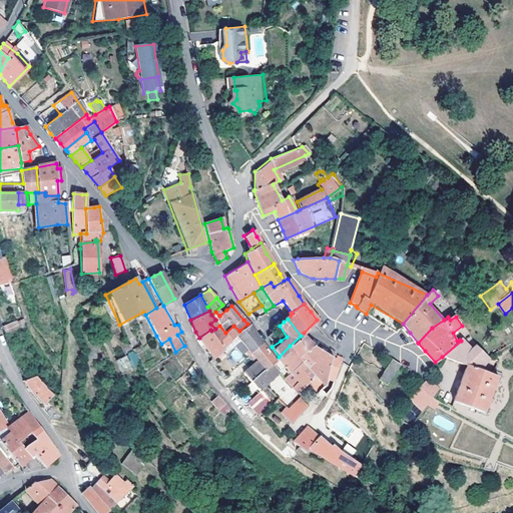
[(18,322),(2,328),(5,335),(25,327),(22,320),(18,322)]
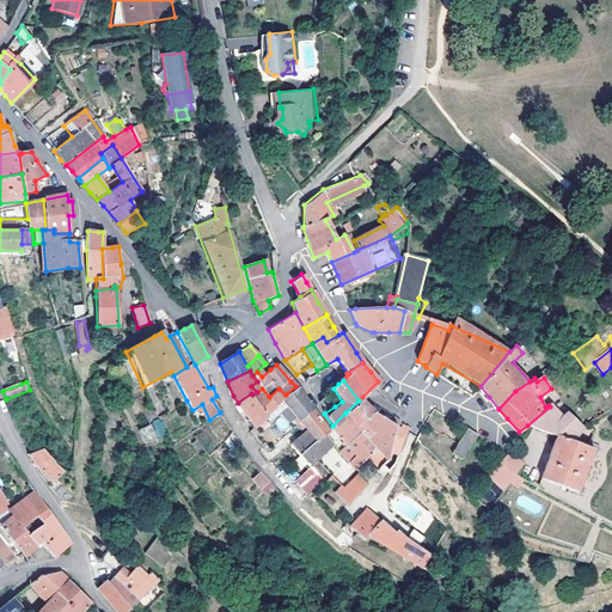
[(299,418),(312,409),(301,395),(295,386),(286,395),(279,389),(269,397),(262,389),(257,392),(252,395),(265,415),(281,399),(295,415),(293,418),(297,422),(299,418)]
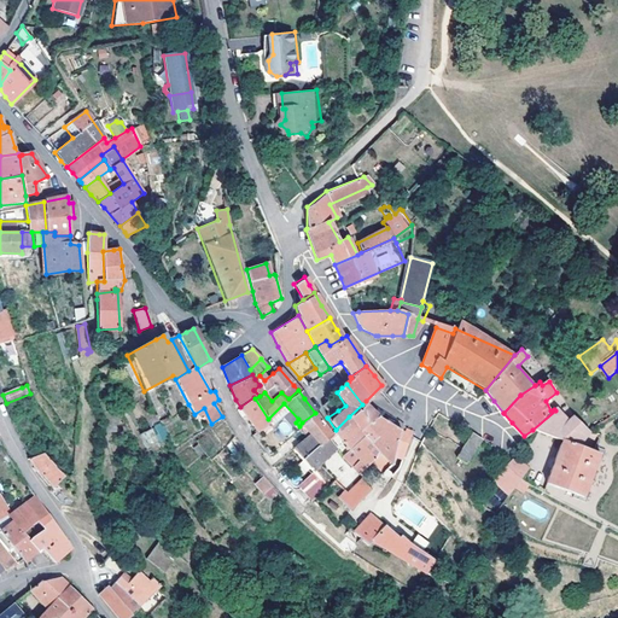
[(254,397),(240,407),(245,414),(256,431),(257,432),(269,421),(268,419),(255,398),(254,397)]
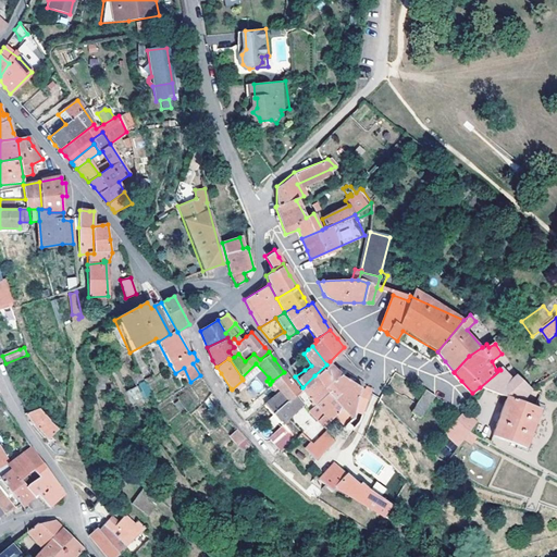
[(329,391),(339,376),(335,372),(333,370),(326,364),(314,375),(329,391)]
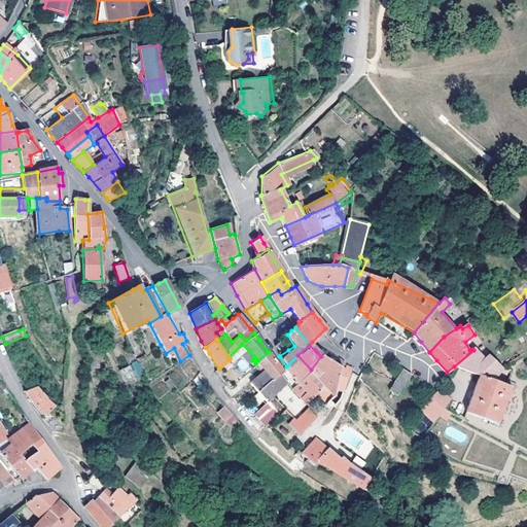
[(492,381),(503,370),(480,346),(473,350),(454,366),(479,377),(465,414),(489,422),(496,425),(499,419),(508,393),(511,388),(505,386),(492,381)]
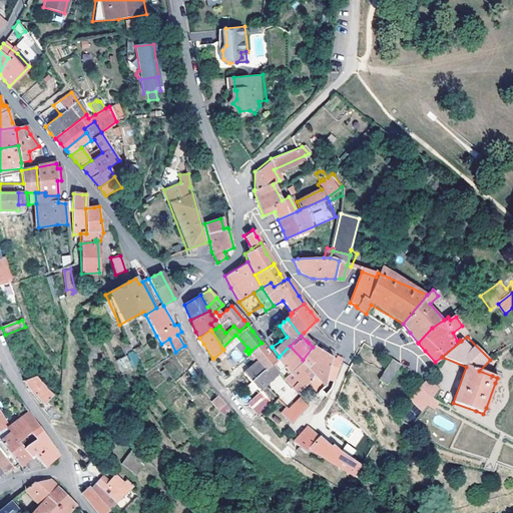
[(267,369),(273,365),(275,362),(271,355),(262,343),(250,351),(258,360),(267,369)]
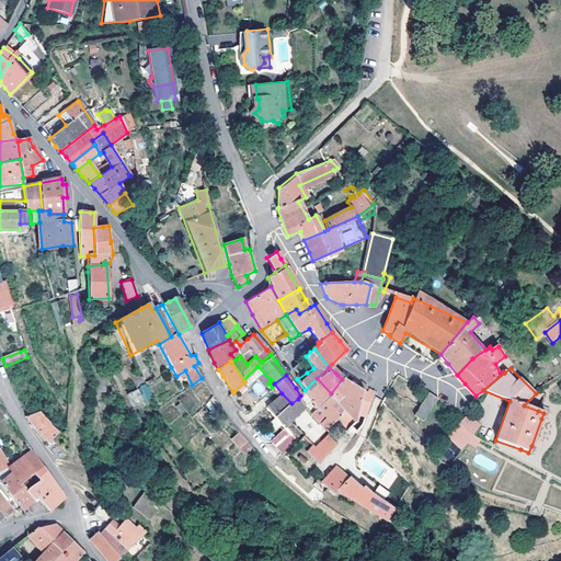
[(317,378),(305,390),(304,391),(317,409),(335,398),(331,393),(317,378)]
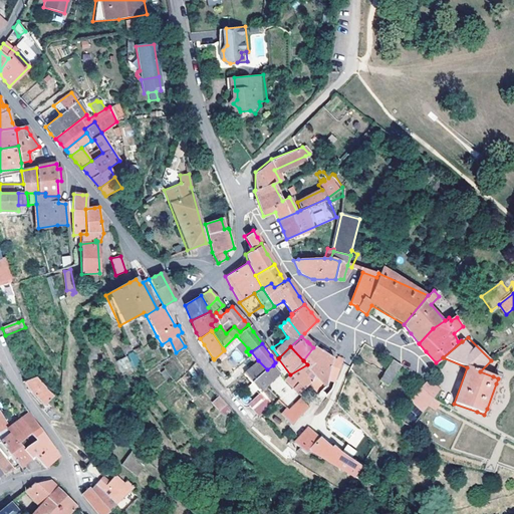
[(325,383),(332,357),(327,354),(315,348),(313,347),(303,360),(307,364),(320,378),(325,383)]
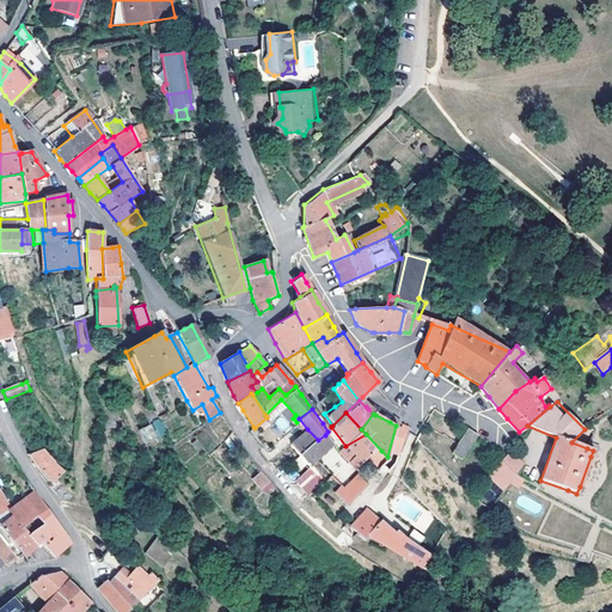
[(160,418),(139,429),(146,444),(167,433),(160,418)]
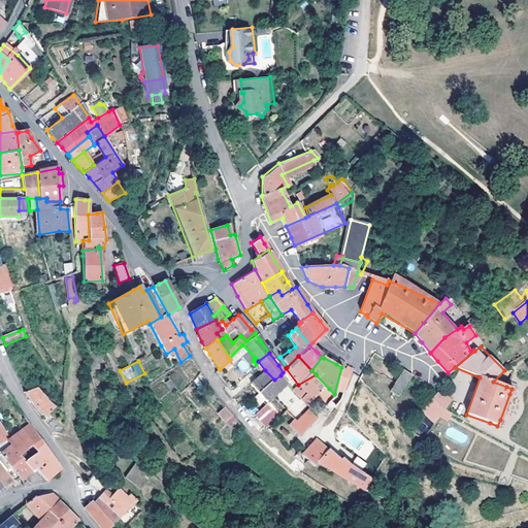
[(339,399),(351,371),(351,367),(344,365),(341,367),(334,394),(328,400),(334,405),(339,399)]
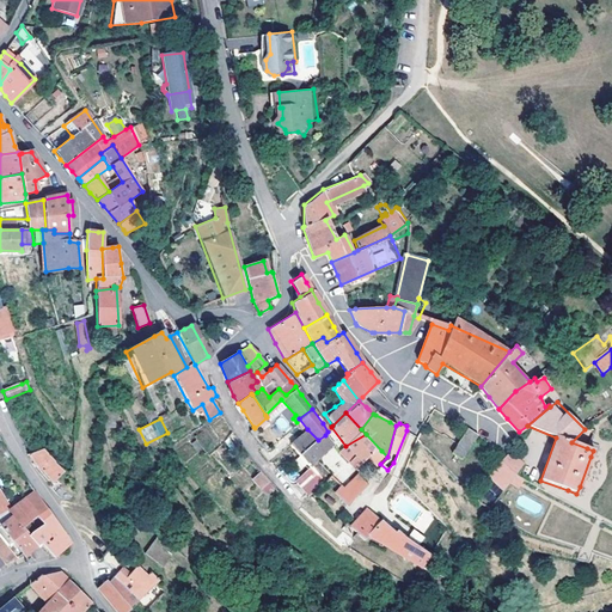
[(458,457),(473,433),(469,430),(464,428),(454,444),(458,446),(453,453),(458,457)]
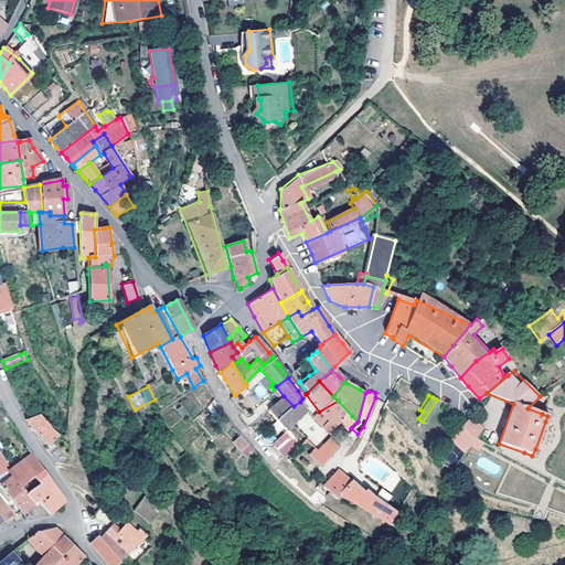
[(268,411),(277,420),(294,406),(284,396),(268,411)]
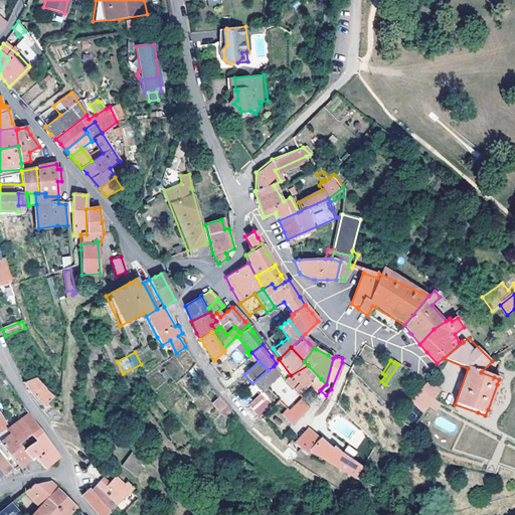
[(308,365),(291,375),(284,379),(294,389),(297,392),(321,379),(308,365)]
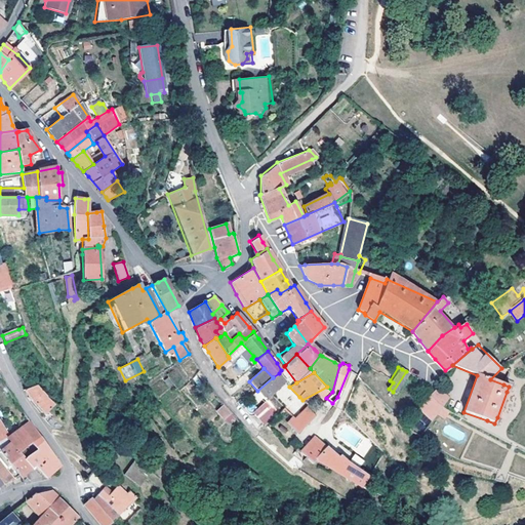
[(263,397),(285,379),(279,373),(273,377),(257,391),(263,397)]
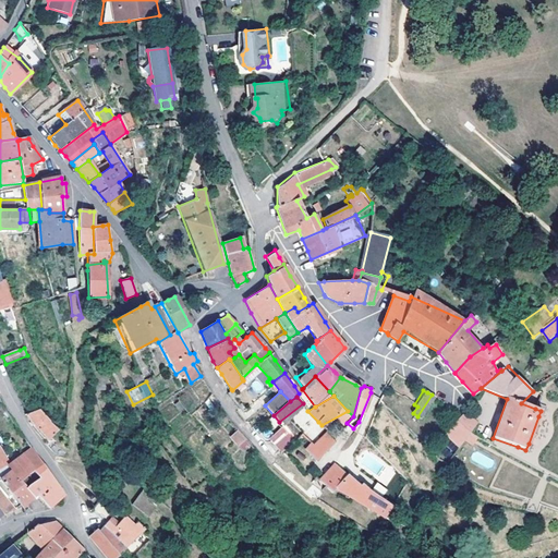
[(38,409),(28,413),(25,416),(38,431),(49,441),(57,432),(38,409)]
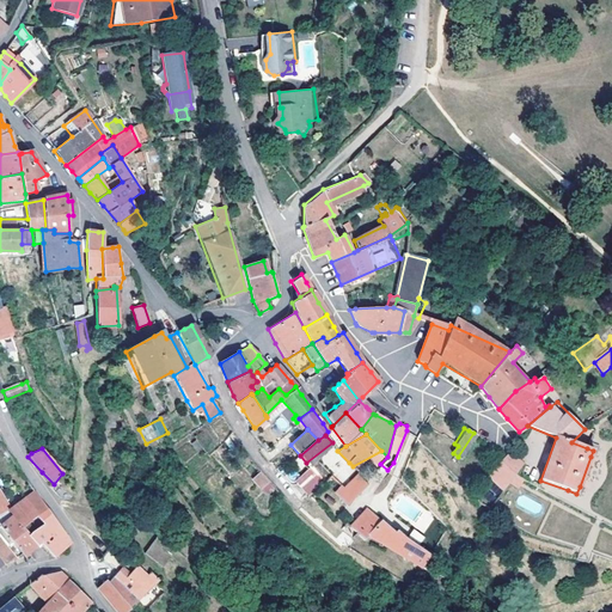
[(516,489),(525,479),(515,473),(522,464),(505,452),(487,476),(502,490),(508,483),(516,489)]
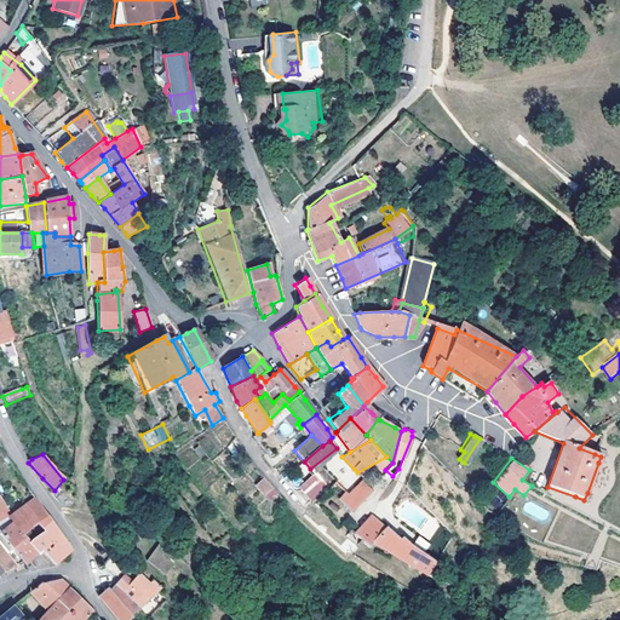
[(300,489),(311,500),(326,487),(313,472),(306,477),(310,481),(300,489)]
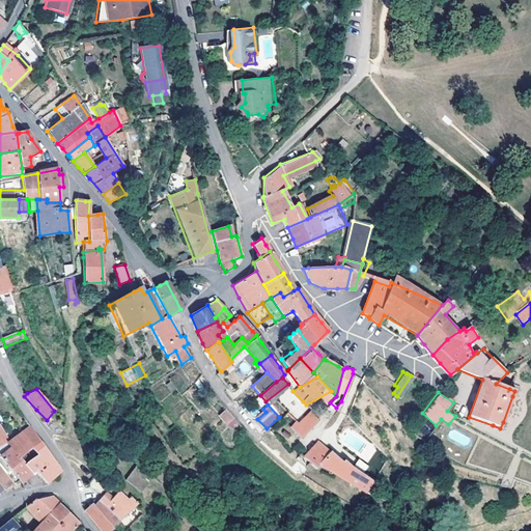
[(232,430),(240,423),(226,409),(219,416),(232,430)]
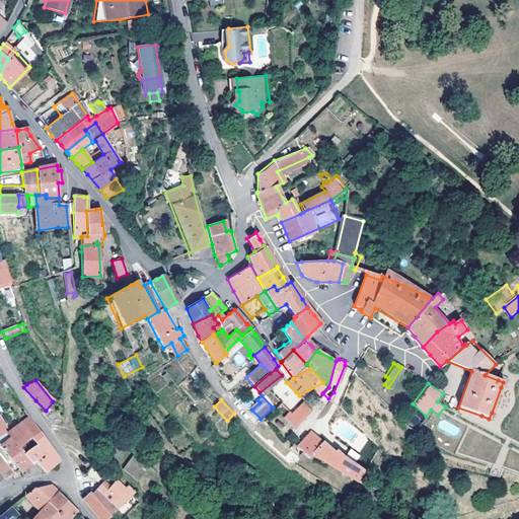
[(260,402),(256,399),(249,406),(251,410),(260,402)]
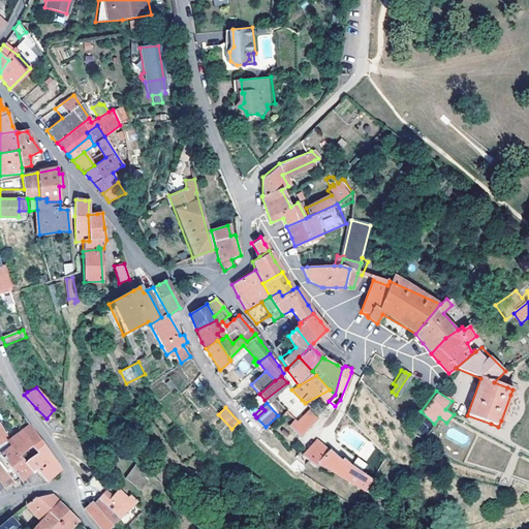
[(316,415),(307,407),(296,421),(285,408),(278,415),(299,436),(316,415)]
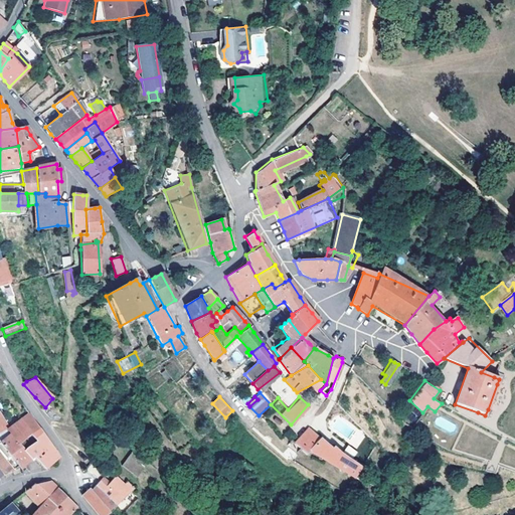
[(26,411),(5,431),(17,446),(20,444),(28,436),(38,427),(30,417),(26,411)]
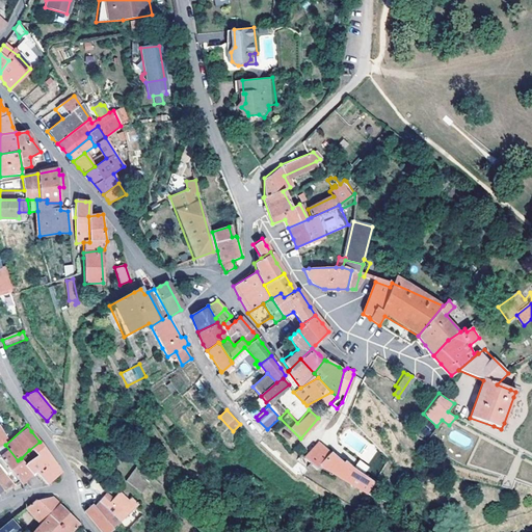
[(0,458),(7,469),(20,483),(34,473),(27,464),(21,458),(18,460),(5,445),(0,436),(0,458)]
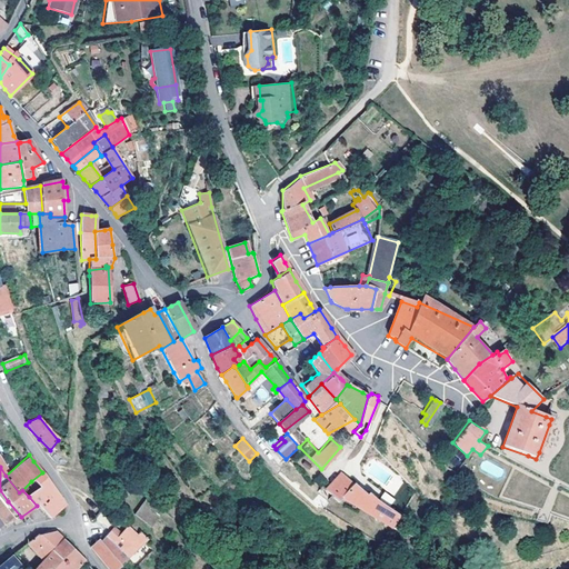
[(41,507),(39,508),(48,518),(65,502),(56,491),(42,472),(31,481),(38,489),(31,496),(41,507)]
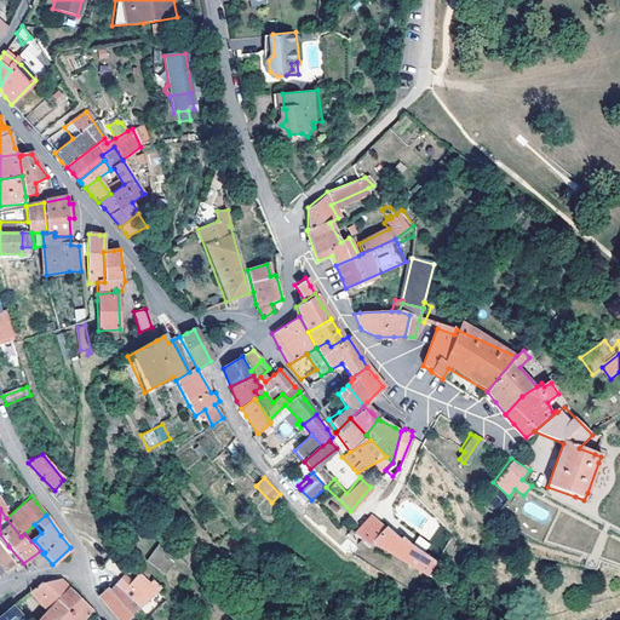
[(369,516),(355,534),(362,541),(369,546),(374,540),(378,543),(392,552),(428,575),(435,562),(409,546),(399,537),(396,538),(385,526),(383,528),(369,516)]
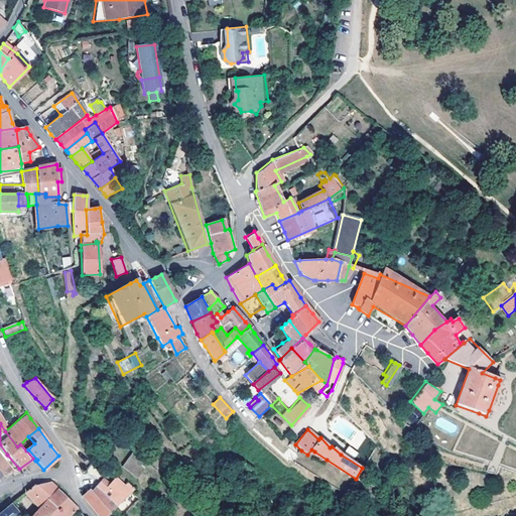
[(7,455),(0,444),(0,472),(1,474),(11,471),(1,460),(7,455)]
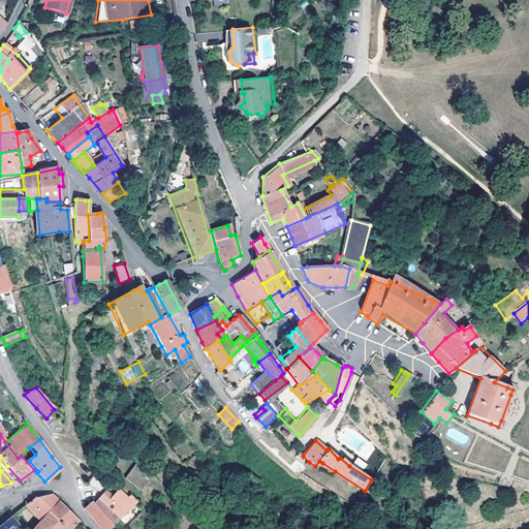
[(355,459),(354,465),(365,468),(367,462),(355,459)]
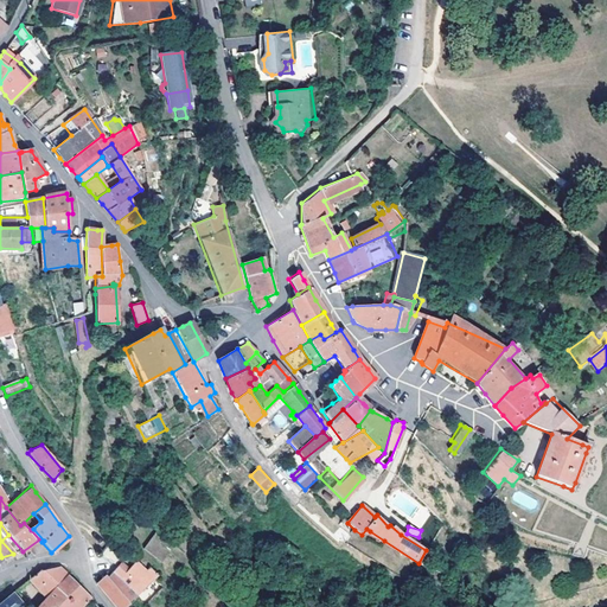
[(33,529),(31,530),(39,540),(42,542),(44,541),(33,529)]
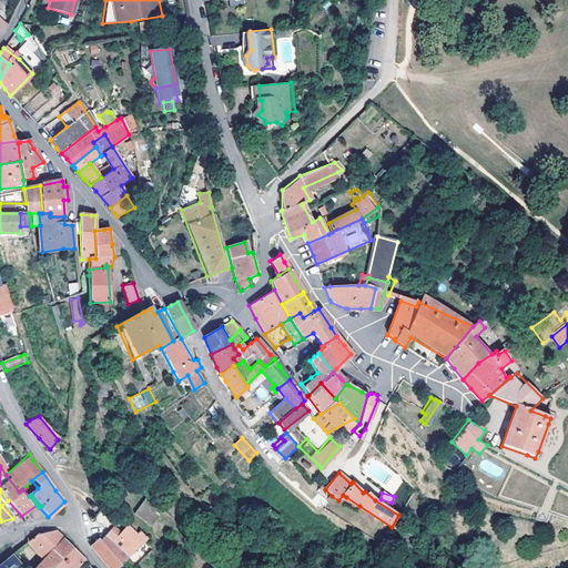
[(145,499),(134,513),(151,526),(162,513),(145,499)]
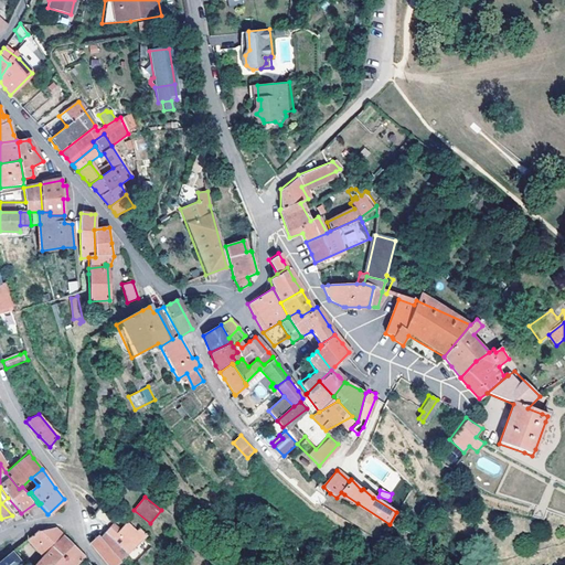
[(130,523),(123,518),(109,532),(105,528),(94,540),(93,539),(88,543),(87,545),(97,555),(106,564),(116,564),(127,555),(142,541),(147,536),(139,531),(136,533),(128,525),(130,523)]
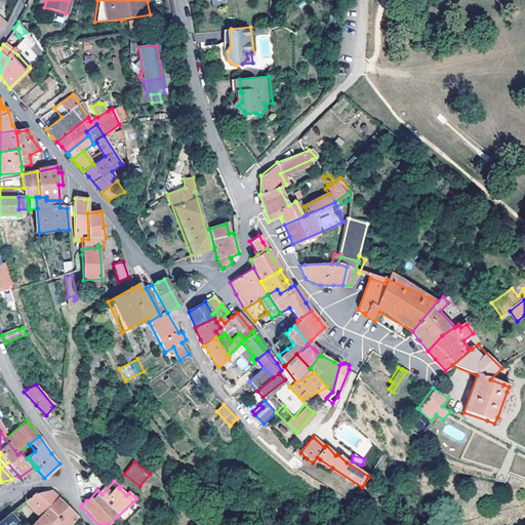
[(34,494),(24,502),(39,518),(32,524),(69,524),(76,518),(54,494),(50,491),(34,494)]
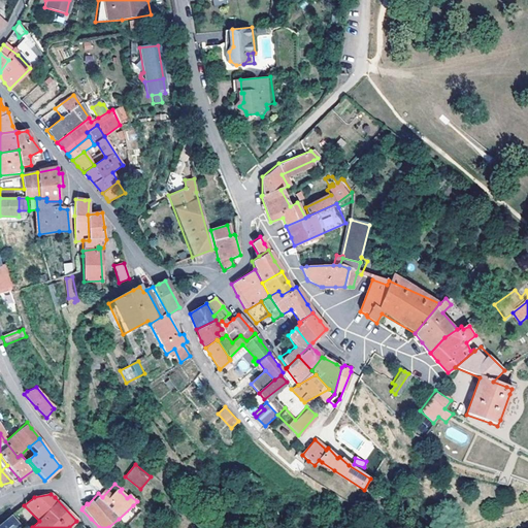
[(0,527),(18,527),(20,527),(13,520),(15,518),(12,515),(1,523),(0,524),(0,527)]
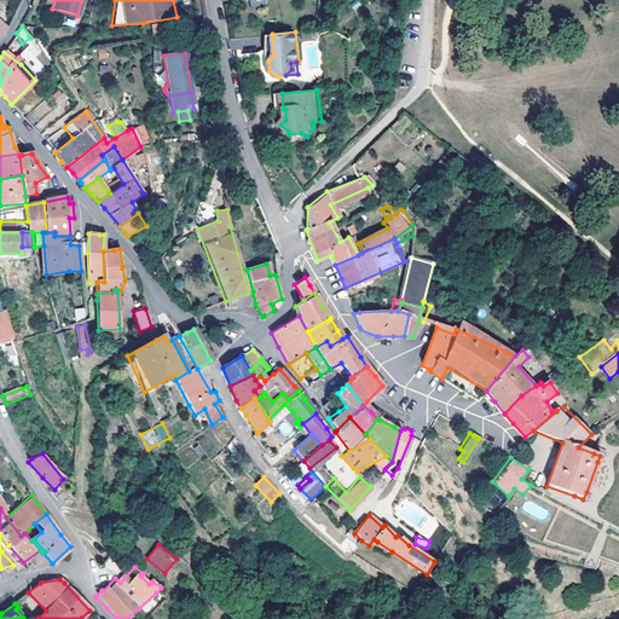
[(25,614),(18,607),(16,609),(23,618),(25,614)]
